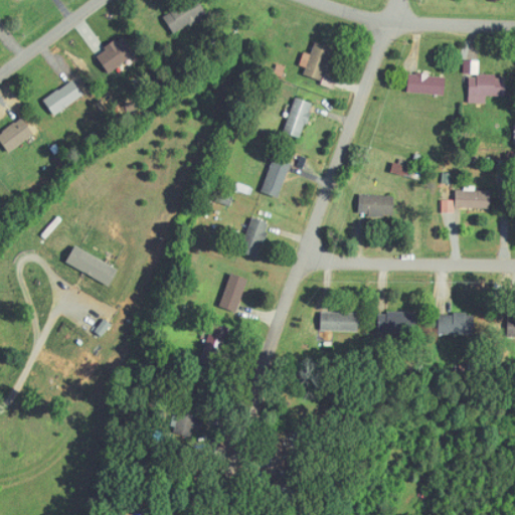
[(208,16),(199,0),(190,0),(164,13),(174,33),(208,16)]
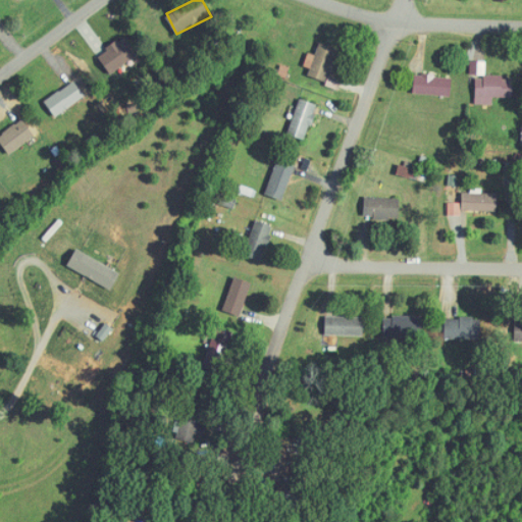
[(98,55),(109,73),(139,57),(127,38),(98,55)]
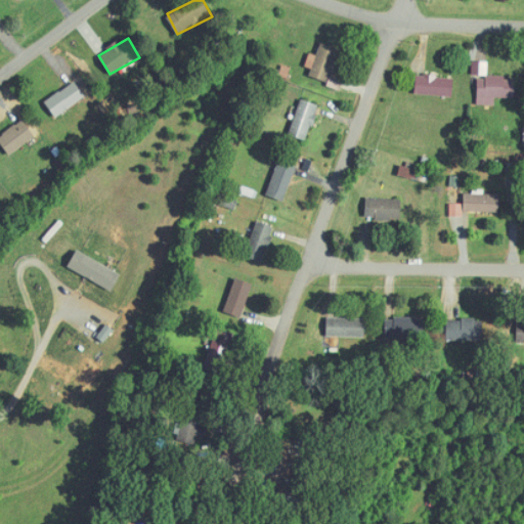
[(310,53),(306,67),(312,69),(310,77),(328,83),(339,49),(321,43),(317,55),(310,53)]
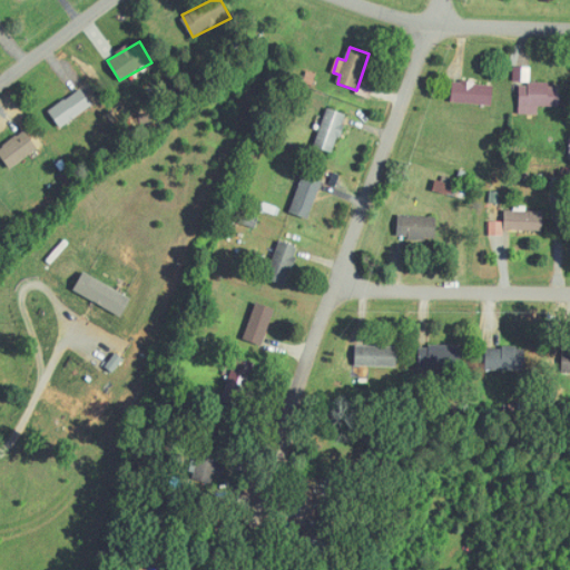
[(514,81),(531,81),(531,68),(516,67),(514,81)]
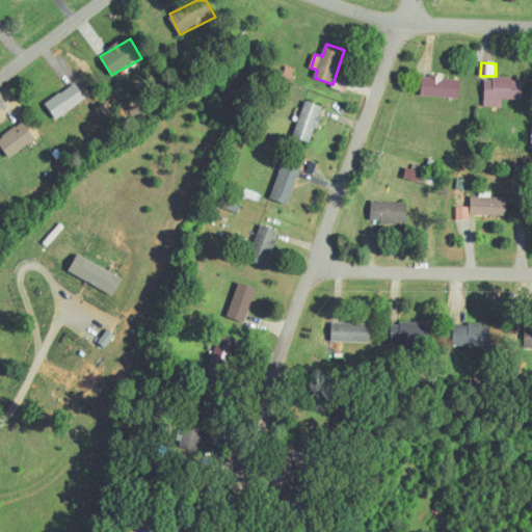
[(459,99),(461,79),(423,76),(421,96),(459,99)]
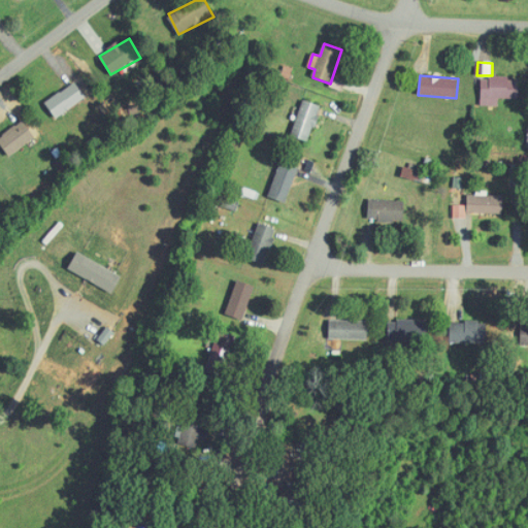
[(347,81),(334,76),(330,87),(342,91),(347,81)]
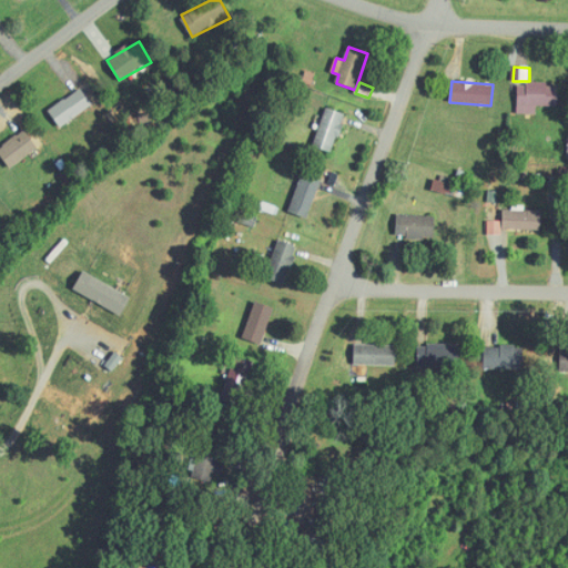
[(558,107),(559,84),(519,84),(518,113),(536,114),(536,105),(558,107)]
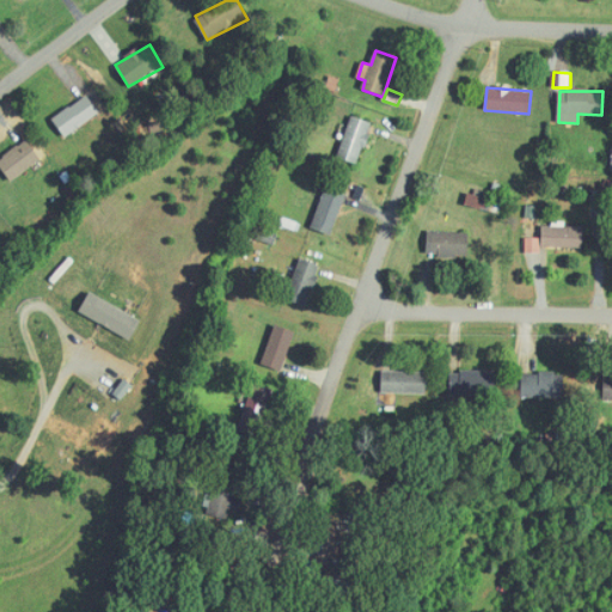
[(53,120),(65,138),(101,114),(89,96),(53,120)]
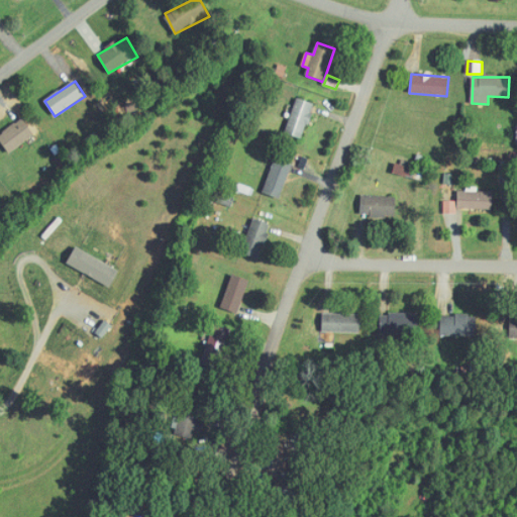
[(304,139),(315,104),(297,98),(286,133),(304,139)]
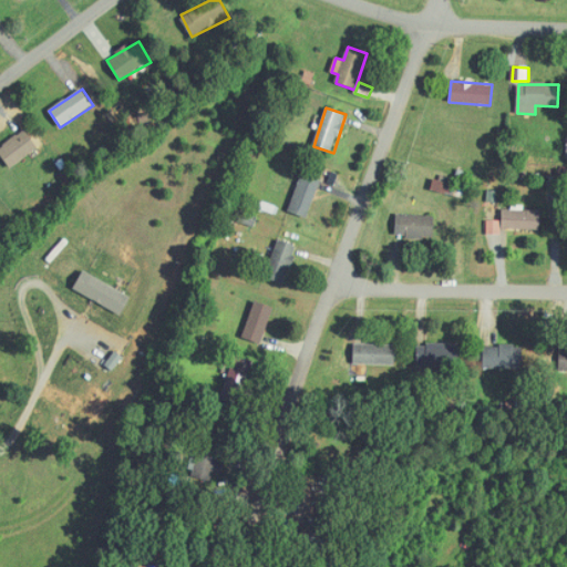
[(39,150),(27,131),(0,146),(0,152),(10,167),(39,150)]
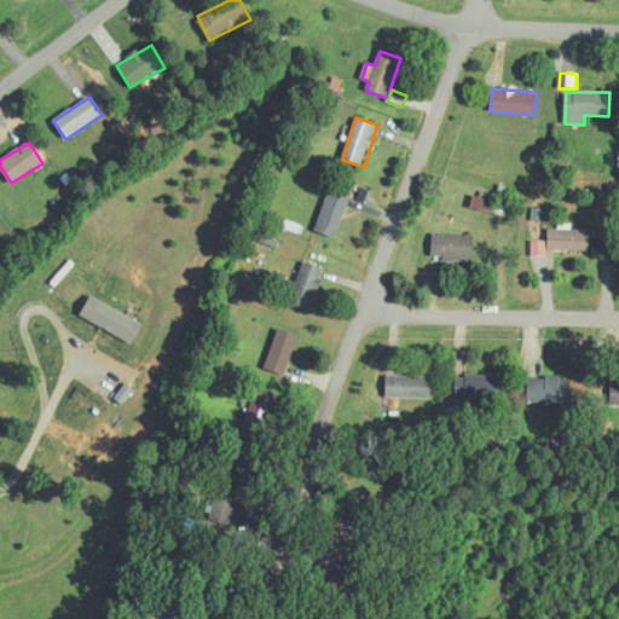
[(316,231),(335,238),(351,197),(331,190),(316,231)]
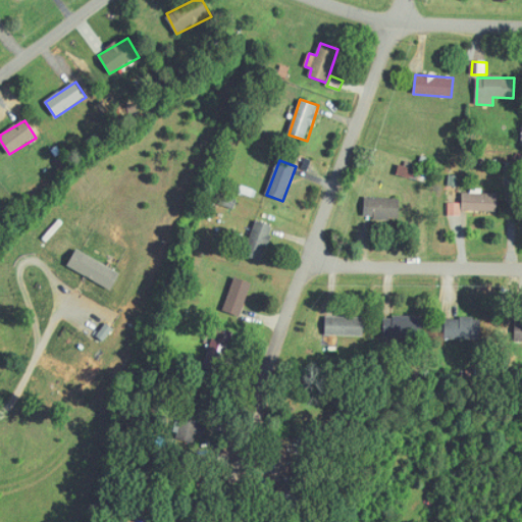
[(399,173),(414,177),(416,169),(401,165),(399,173)]
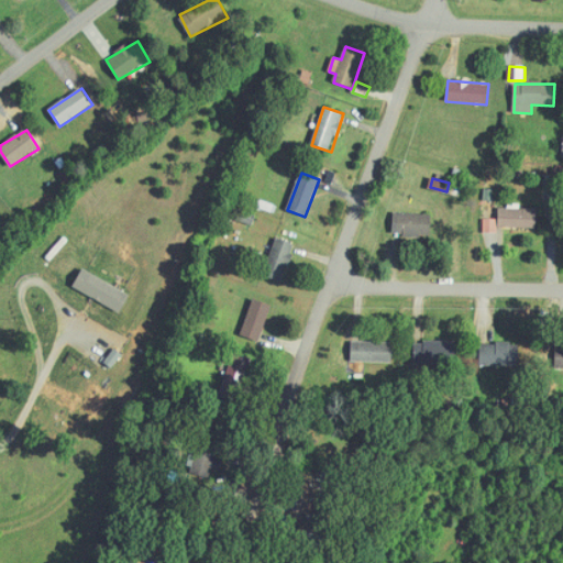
[(537,229),(537,209),(499,208),(499,228),(537,229)]
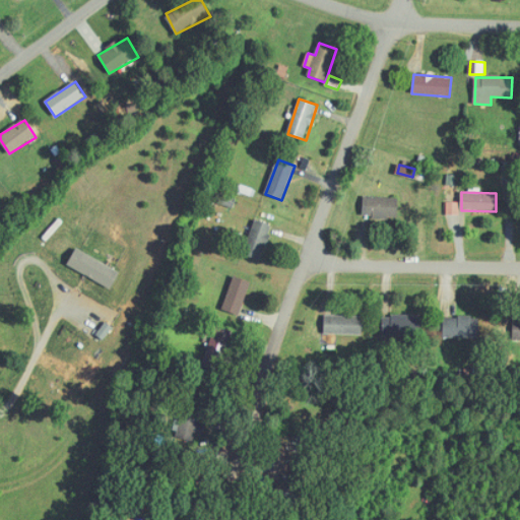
[(399,198),(364,196),(363,217),(398,219),(399,198)]
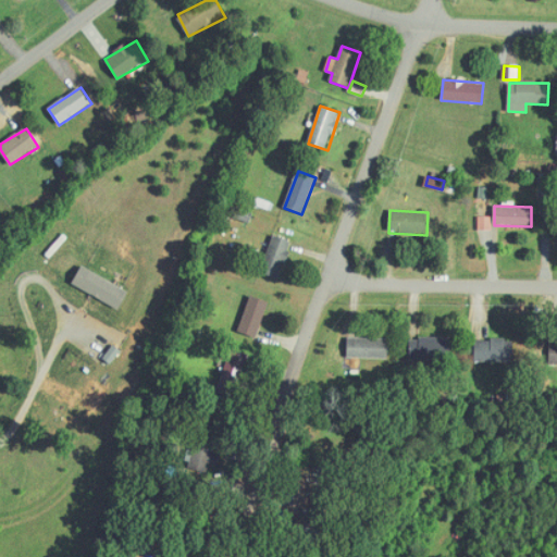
[(492,218),(479,218),(479,231),(492,231),(492,218)]
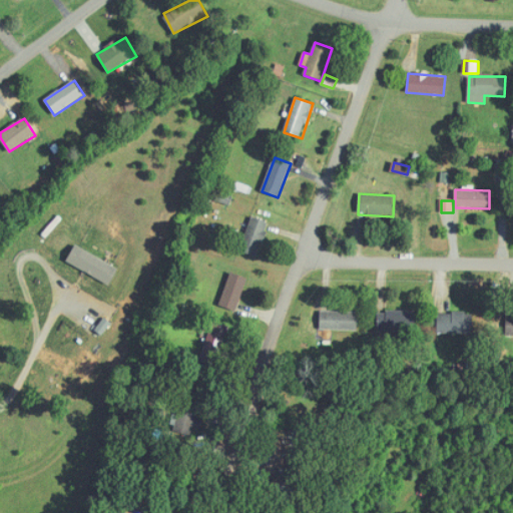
[(270,222),(251,216),(239,250),(258,257),(270,222)]
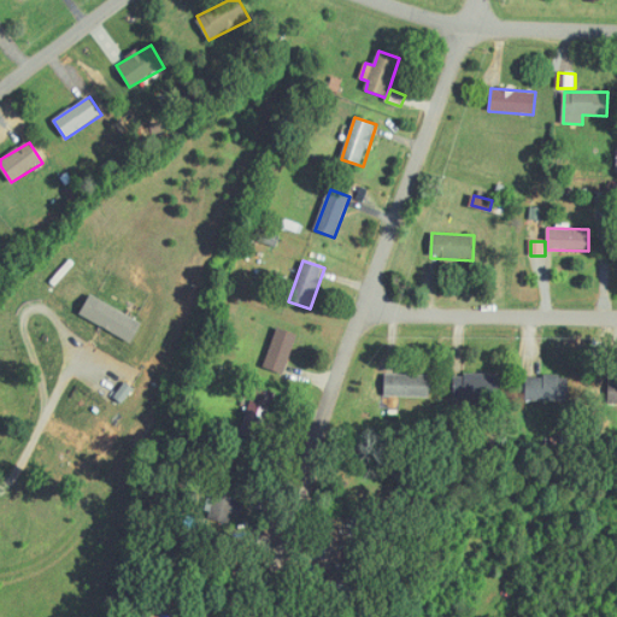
[(131,344),(142,323),(92,294),(81,313),(131,344)]
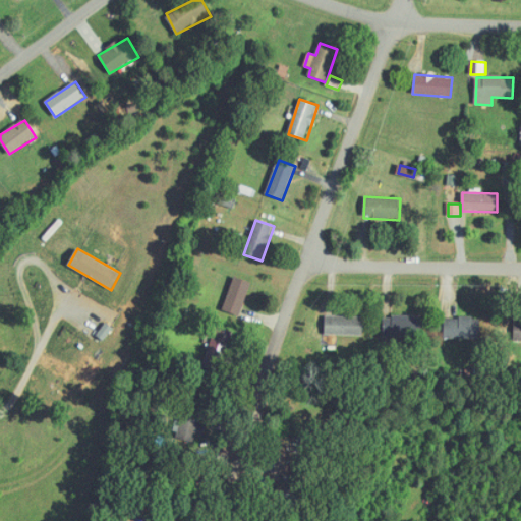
[(251,283),(235,277),(224,310),(240,316),(251,283)]
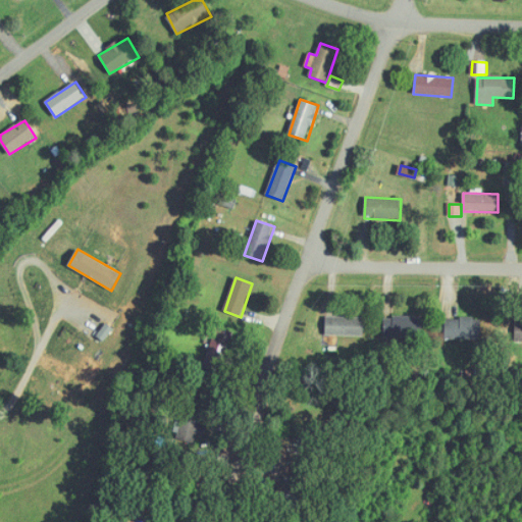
[(364,336),(364,318),(326,316),(326,335),(364,336)]
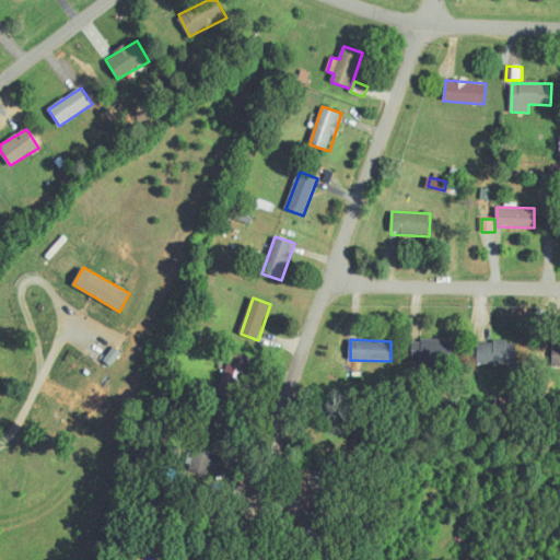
[(413,340),(413,362),(453,361),(453,340),(413,340)]
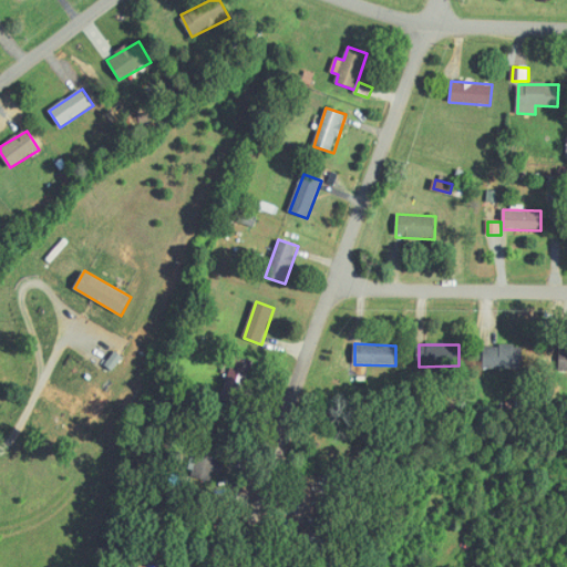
[(484,368),(522,369),(523,347),(485,346),(484,368)]
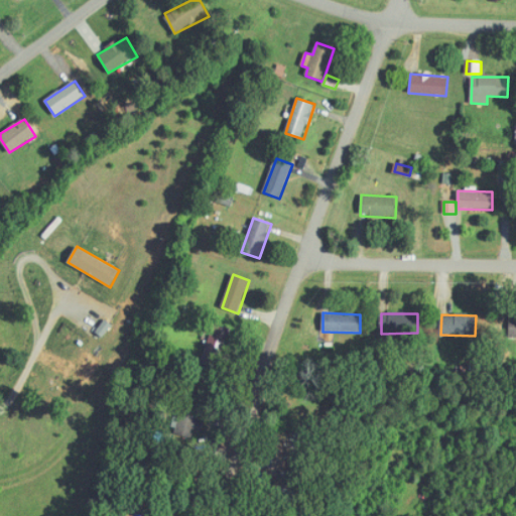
[(228,327),(211,324),(205,364),(222,367),(228,327)]
